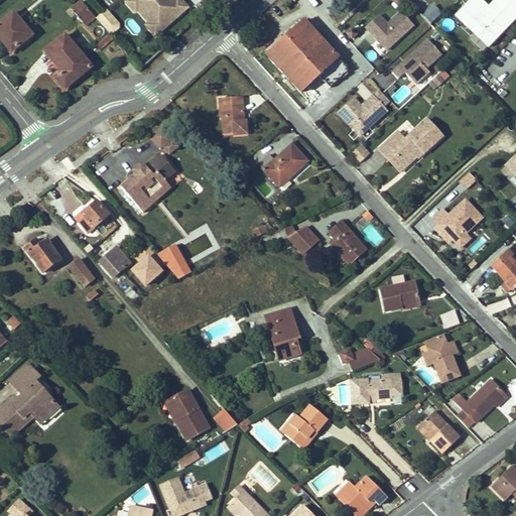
[(182,0),(124,0),(124,1),(155,36),(188,7),(182,0)]
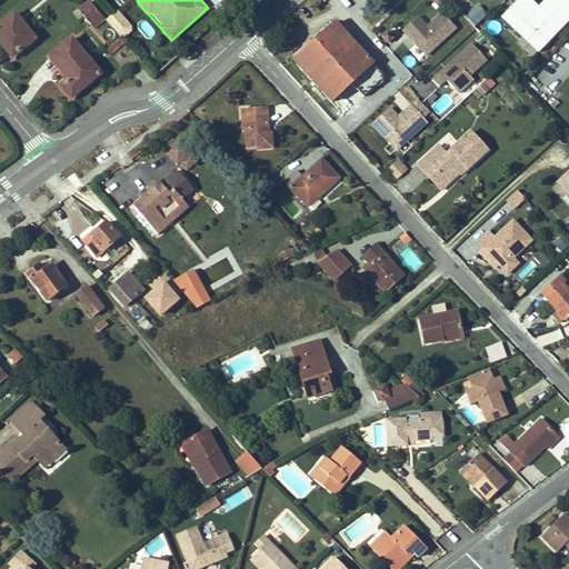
[(520,0),(503,19),(538,52),(568,18),(568,0),(545,0),(537,9),(527,0),(520,0)]
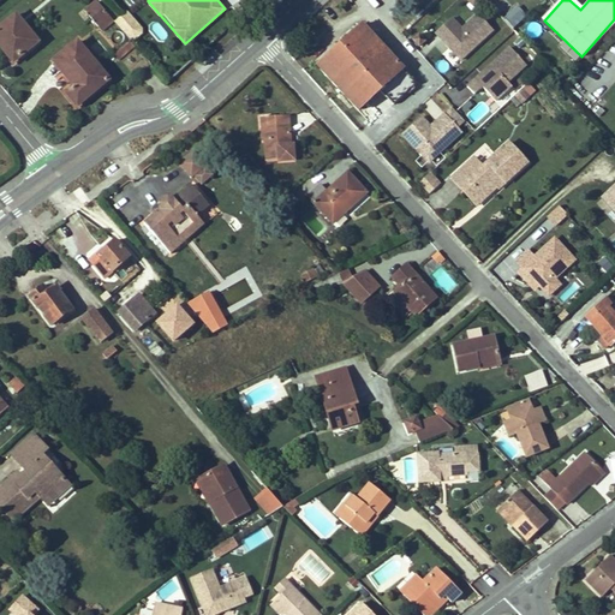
[(91,19),(103,10),(96,1),(85,11),(91,19)]
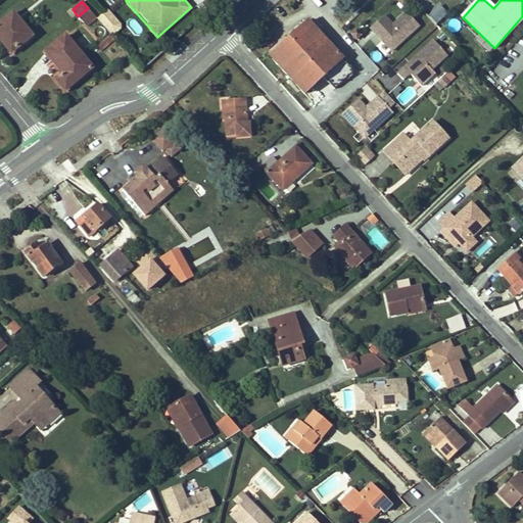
[(429,13),(437,22),(448,12),(440,3),(429,13)]
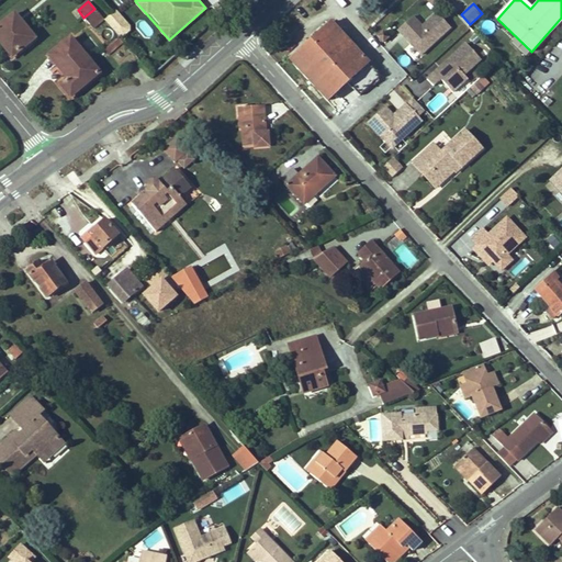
[(90,24),(100,17),(94,9),(83,18),(90,24)]
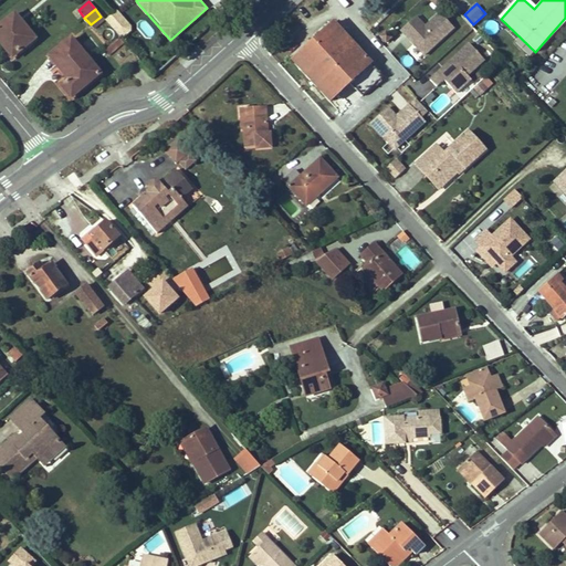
[(122,38),(134,27),(117,9),(105,20),(122,38)]
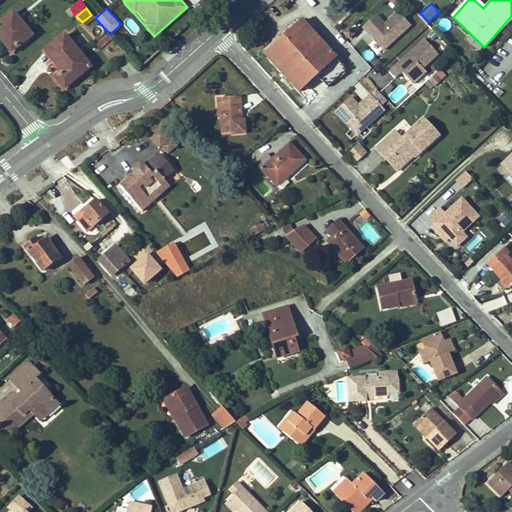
[(398,9),(384,21),(377,13),(362,26),(383,50),(412,25),(398,9)]
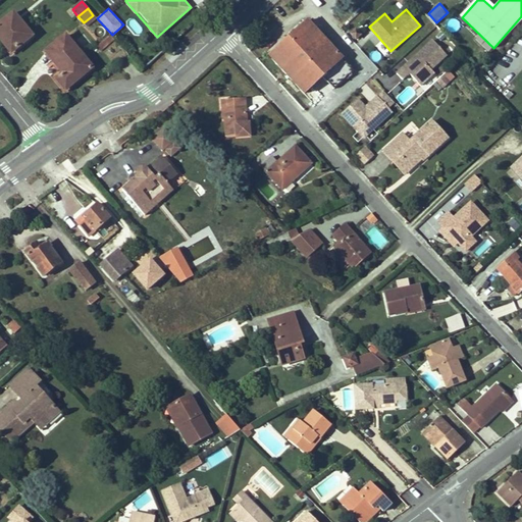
[(32,36),(13,13),(0,23),(0,36),(0,37),(12,51),(32,36)]
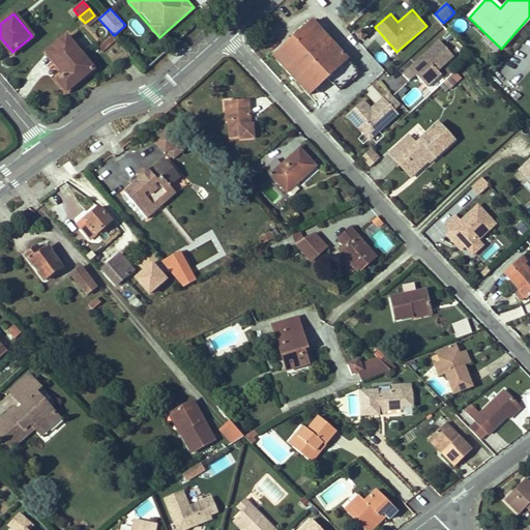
[(87,27),(97,19),(94,16),(85,23),(87,27)]
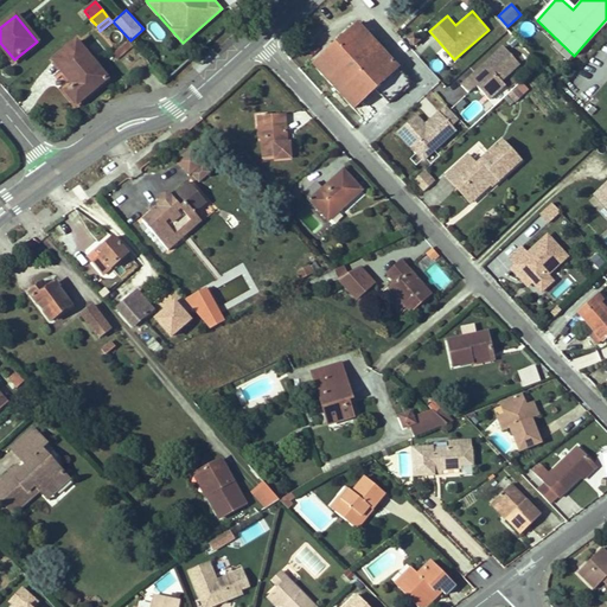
[(375,90),(388,104),(410,83),(358,25),(313,66),(353,109),(375,90)]
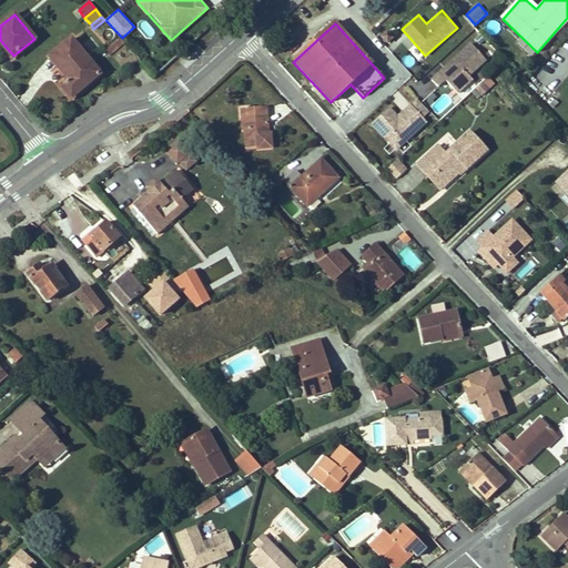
[(388,33),(383,38),(388,43),(393,39),(388,33)]
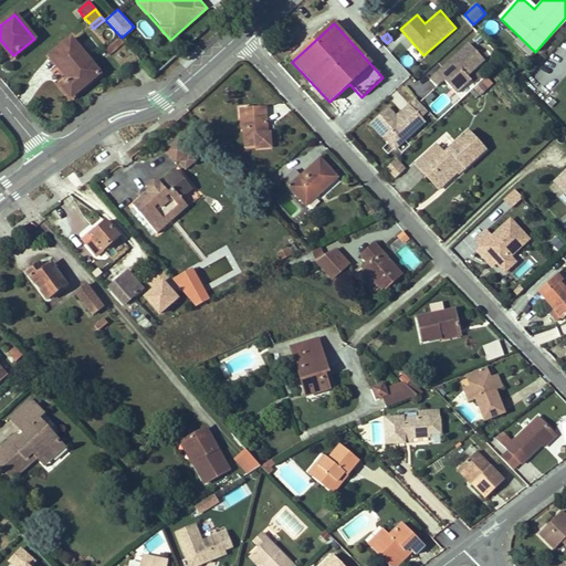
[(61,86),(71,98),(100,74),(71,39),(50,56),(69,80),(61,86)]
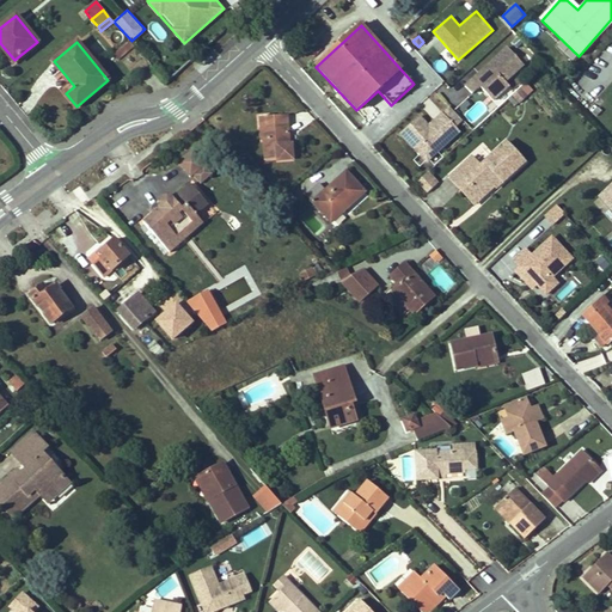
[(469,80),(493,104),(512,85),(507,81),(525,63),(506,43),(469,80)]
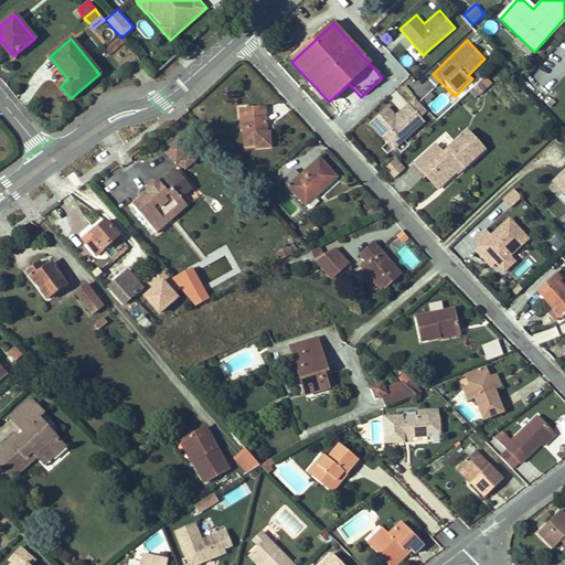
[(487,76),(472,86),(479,94),(492,84),(487,76)]
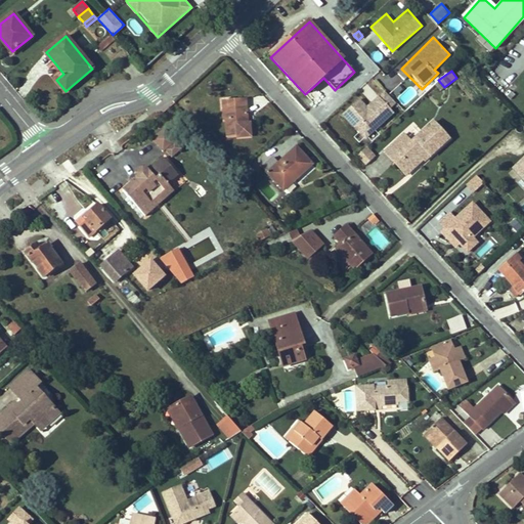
[(245,117),(247,116),(247,99),(227,100),(227,108),(223,110),(224,122),(226,122),(227,137),(237,137),(237,139),(250,138),(250,126),(248,126),(245,126),(245,117)]
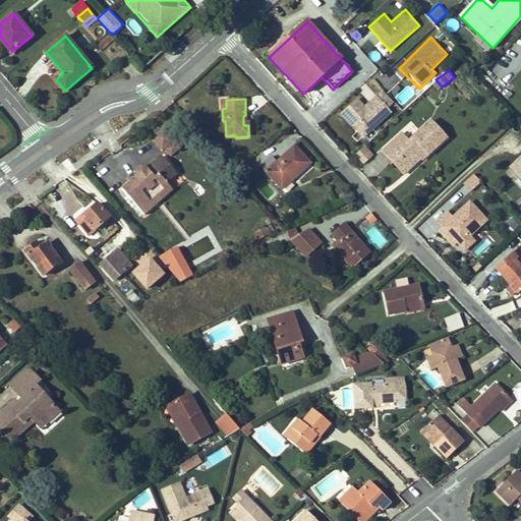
[(395,120),(389,114),(384,118),(390,125),(395,120)]
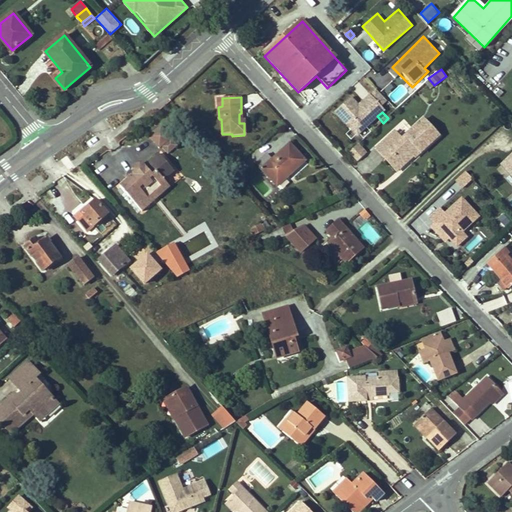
[(396,131),(377,149),(388,161),(394,156),(404,166),(415,156),(415,154),(419,150),(422,152),(440,135),(425,119),(403,139),(396,131)]
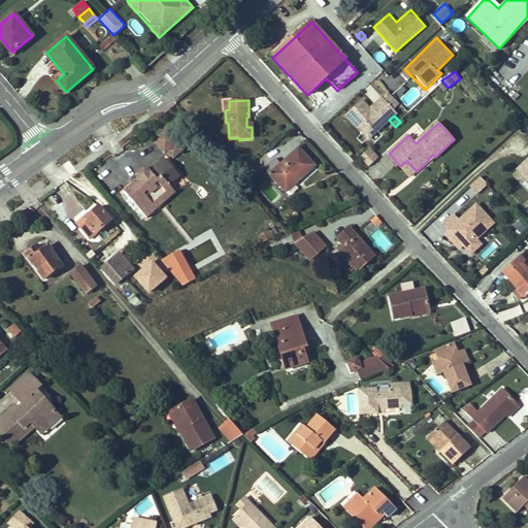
[(165,154),(167,152),(173,159),(184,151),(177,142),(167,130),(155,140),(165,154)]
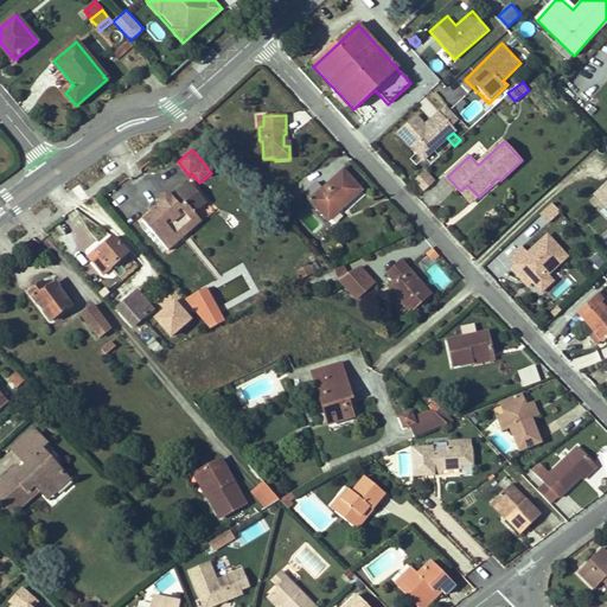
[(246,155),(238,160),(253,176),(259,171),(246,155)]
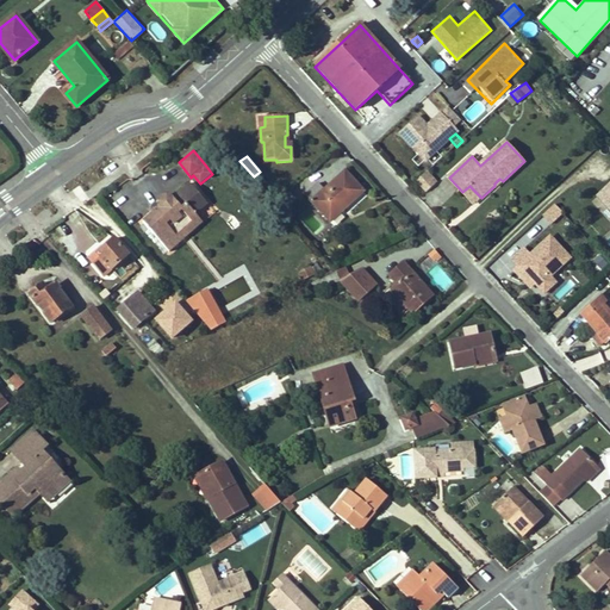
[(306,197),(330,223),(363,193),(344,173),(324,192),(318,186),(306,197)]
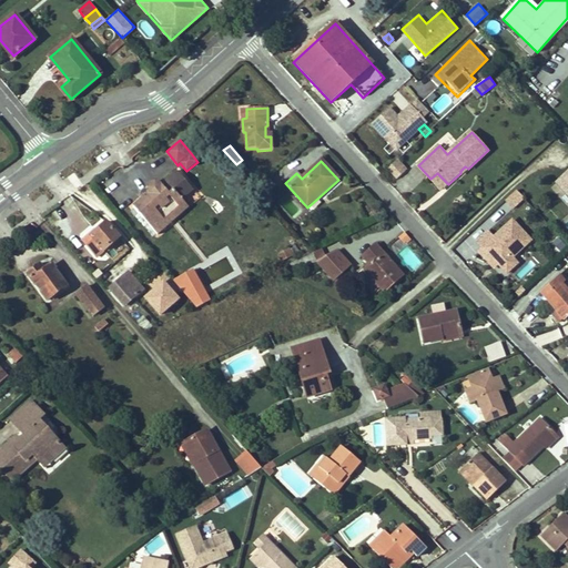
[(397,162),(389,169),(399,180),(407,172),(397,162)]
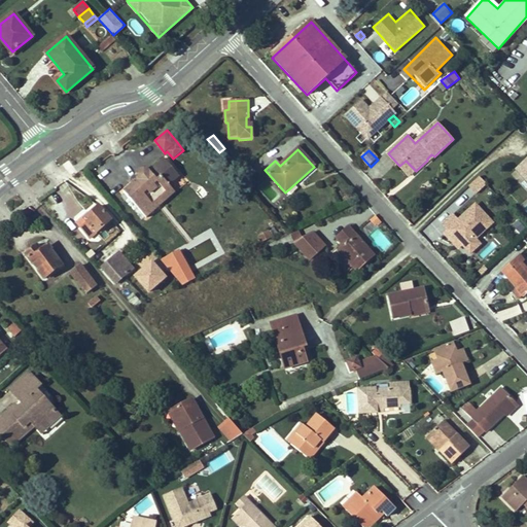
[(526,182),(526,155),(514,168),(526,182)]
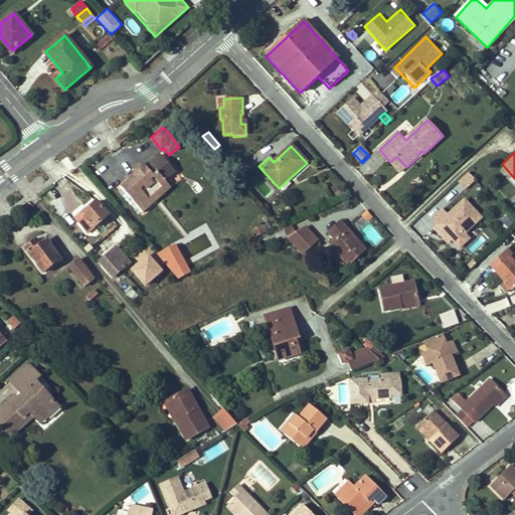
[(152,198),(168,184),(166,182),(161,176),(171,167),(161,155),(146,168),(145,167),(142,166),(140,165),(137,166),(135,168),(131,171),(133,176),(121,187),(143,212),(155,201),(152,198)]
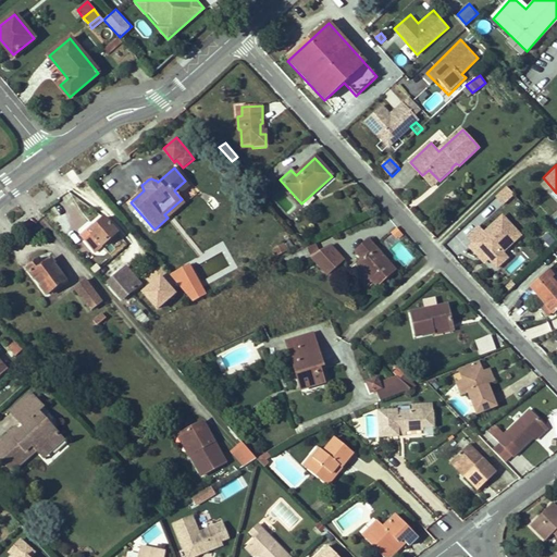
[(429,170),(422,175),(433,186),(440,181),(429,170)]
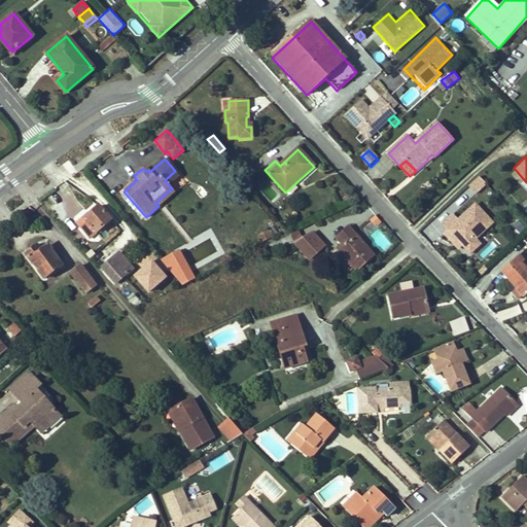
[(240,175),(247,182),(256,173),(250,167),(240,175)]
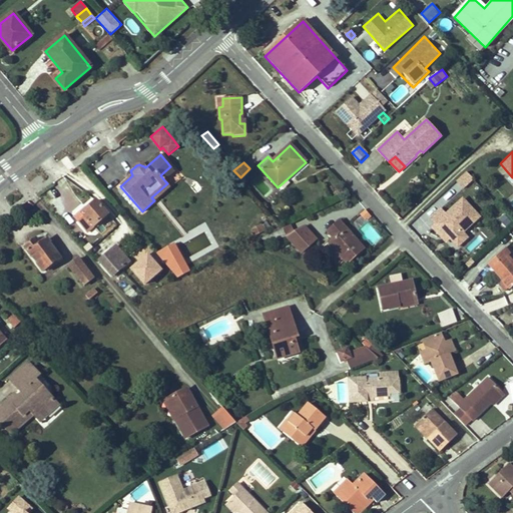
[(160,175),(165,181),(175,172),(170,166),(160,175)]
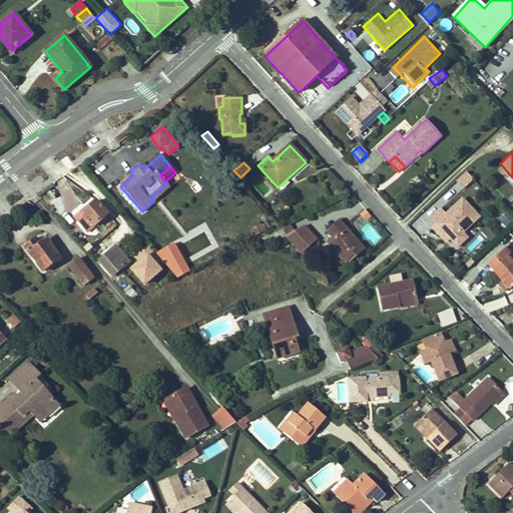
[(465,170),(457,181),(465,188),(474,177),(465,170)]
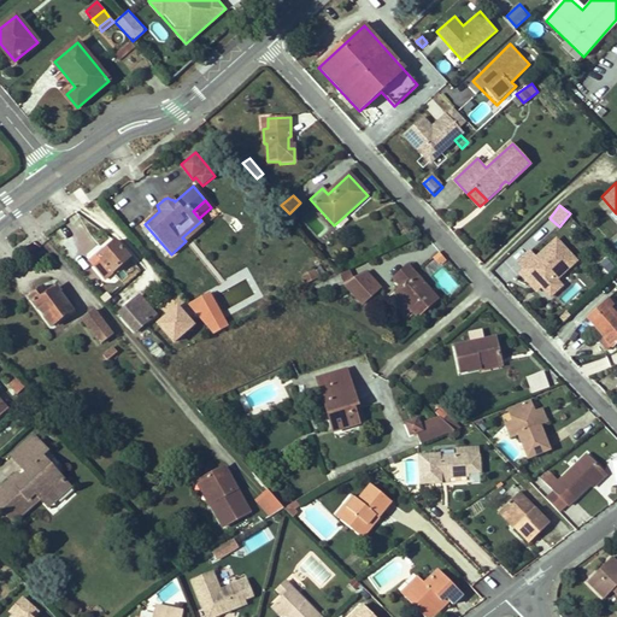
[(303,219),(319,234),(325,227),(310,212),(303,219)]
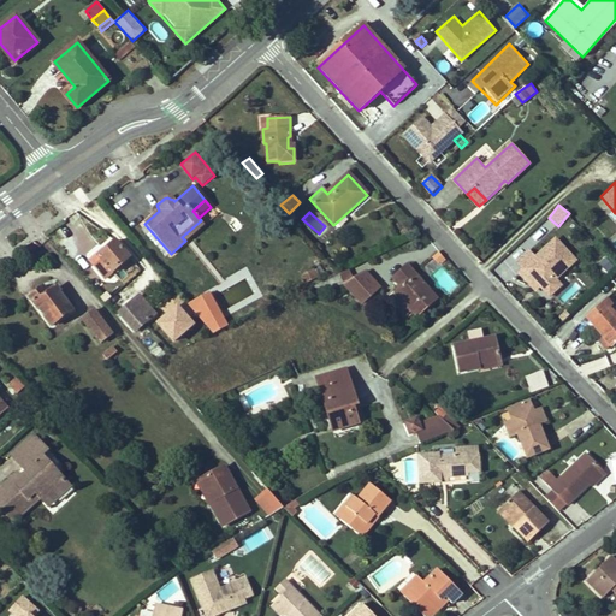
[(182,237),(185,241),(205,224),(201,220),(182,237)]
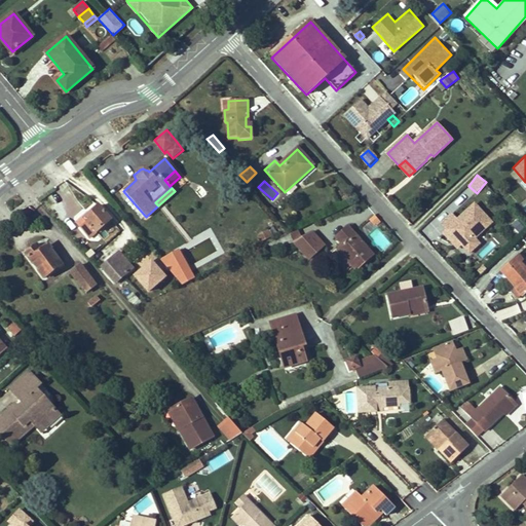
[(456,217),(452,212),(436,225),(465,258),(482,243),(476,237),(493,221),(475,200),(456,217)]
